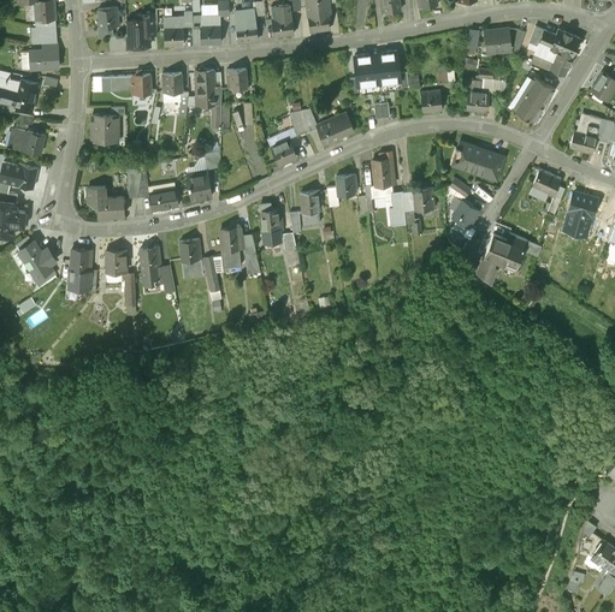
[(40,0),(17,0),(18,4),(35,3),(36,22),(55,21),(54,1),(41,3),(40,0)]
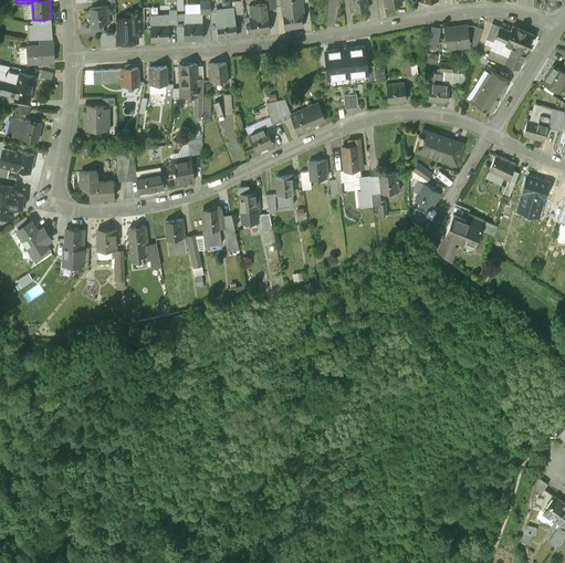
[(167,0),(167,1),(176,1),(176,10),(185,10),(184,0),(167,0)]
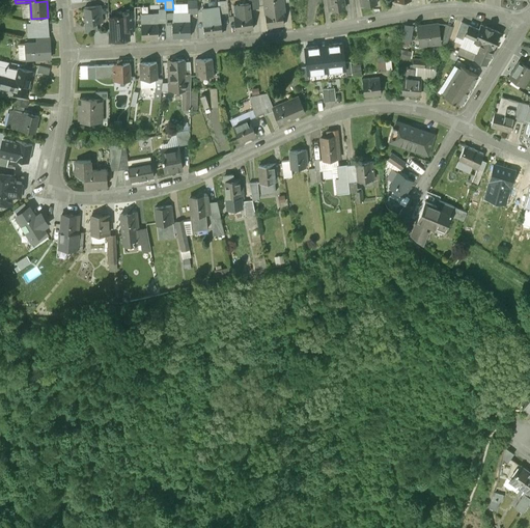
[(247,0),(248,6),(249,6),(249,10),(257,10),(257,7),(256,0),(247,0)]
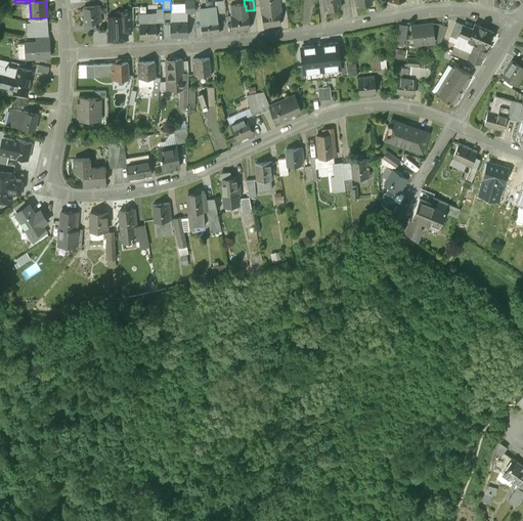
[(276,0),(260,0),(261,6),(261,11),(276,10),(277,10),(277,5),(276,0)]
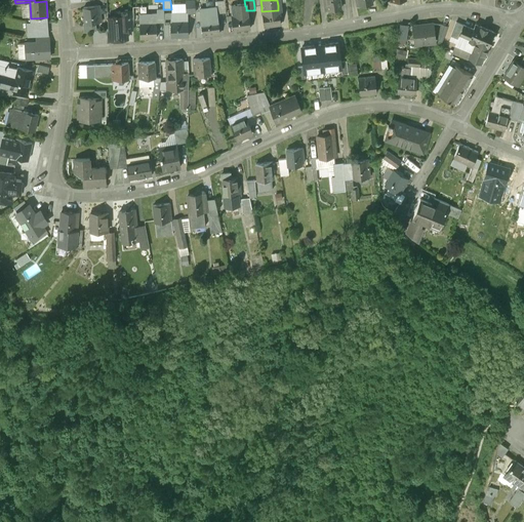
[(321,0),(323,12),(339,10),(337,0),(321,0)]
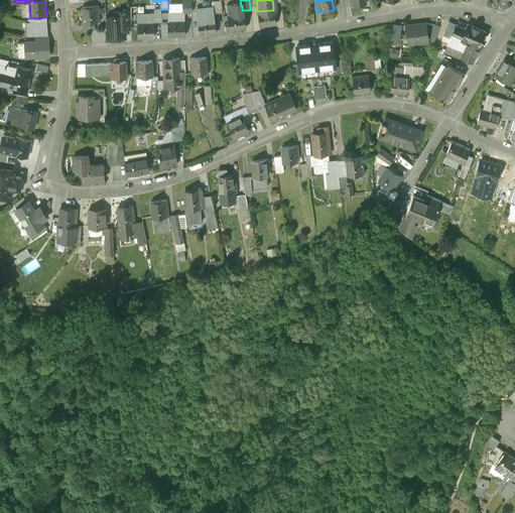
[(364,0),(348,0),(349,8),(365,6),(364,0)]
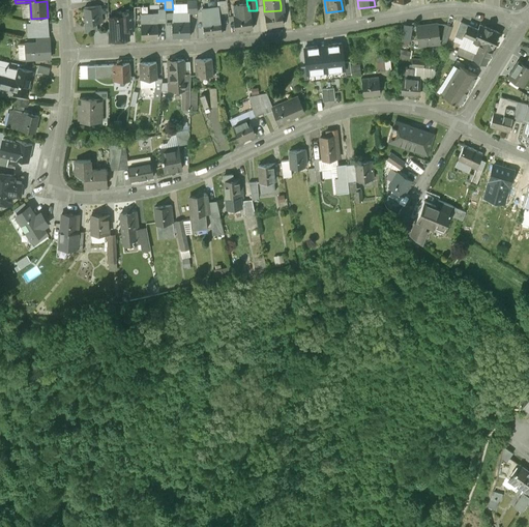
[(196,3),(186,3),(187,16),(188,16),(197,16),(196,3)]
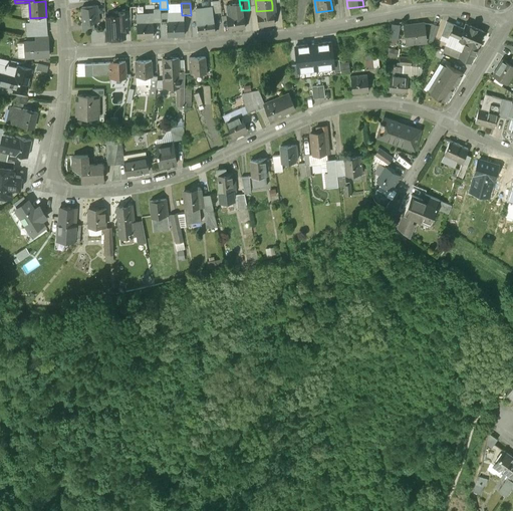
[(220,4),(210,5),(211,10),(212,16),(221,15),(220,4)]
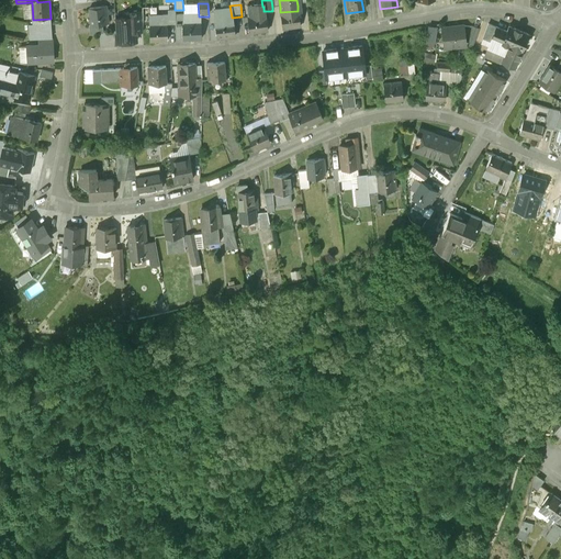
[(262,7),(246,8),(249,35),(266,33),(264,11),(264,7),(262,7)]
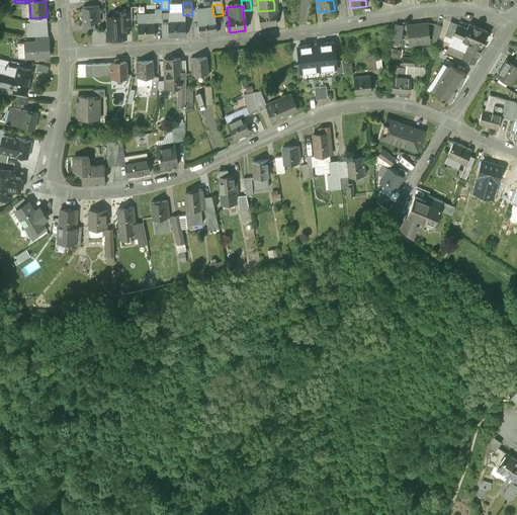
[(99,7),(83,9),(85,24),(85,25),(95,24),(101,23),(99,7)]
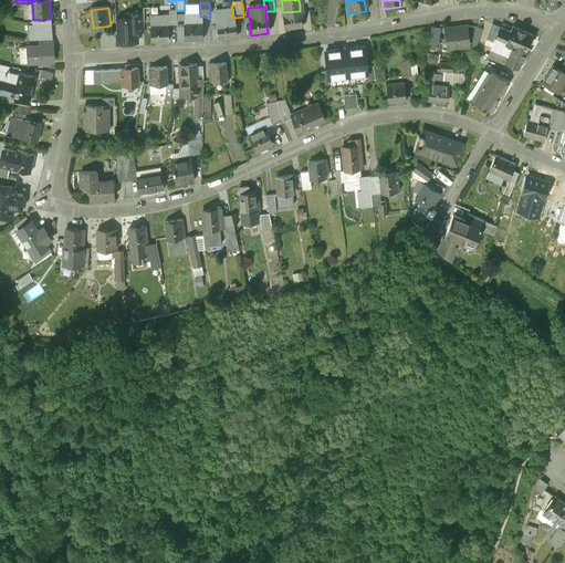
[(232,11),(215,12),(218,42),(236,40),(233,18),(232,11)]
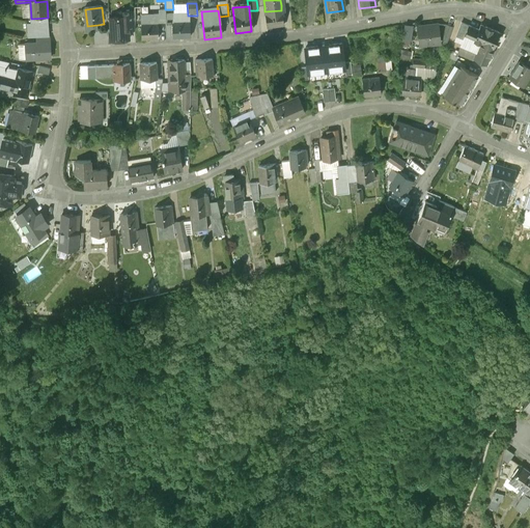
[(280,10),(265,11),(265,15),(263,15),(265,29),(281,28),(280,10)]
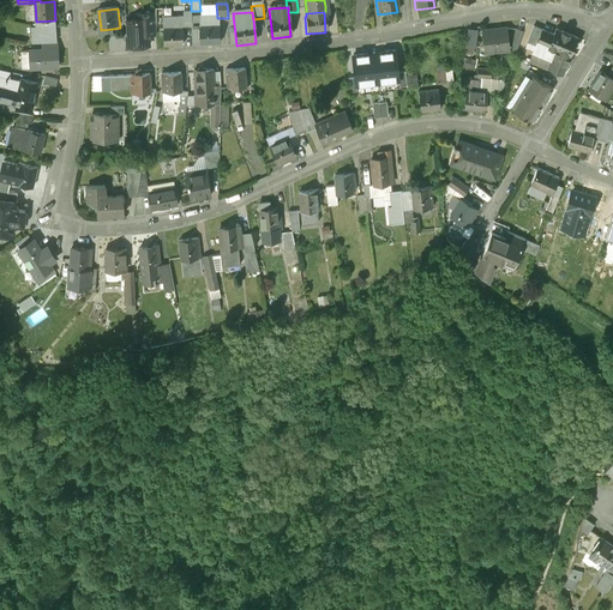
[(156,14),(146,16),(146,22),(148,22),(148,30),(149,30),(149,36),(157,36),(156,14)]
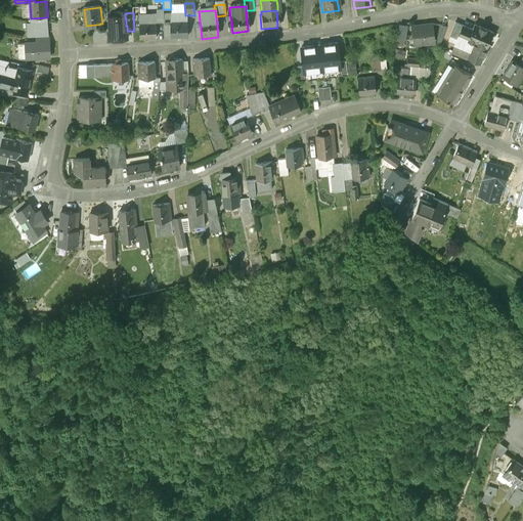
[(125,13),(118,13),(118,18),(107,19),(109,42),(128,40),(127,31),(127,26),(126,26),(126,18),(125,18),(125,13)]
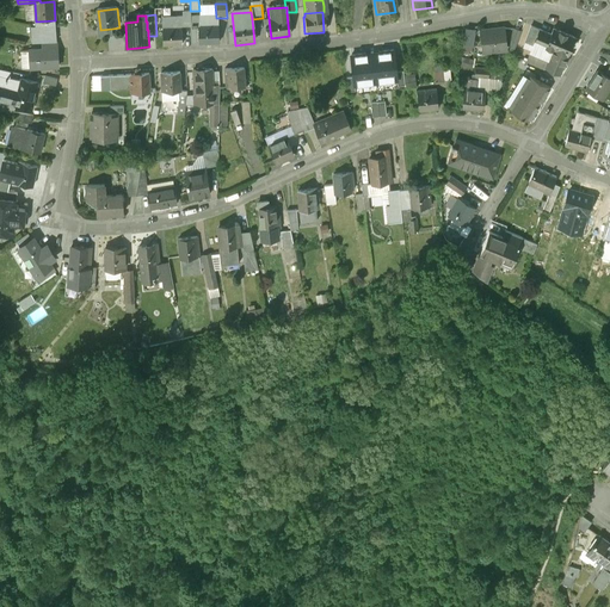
[(216,18),(191,19),(192,31),(199,31),(201,45),(219,44),(217,18),(216,18)]
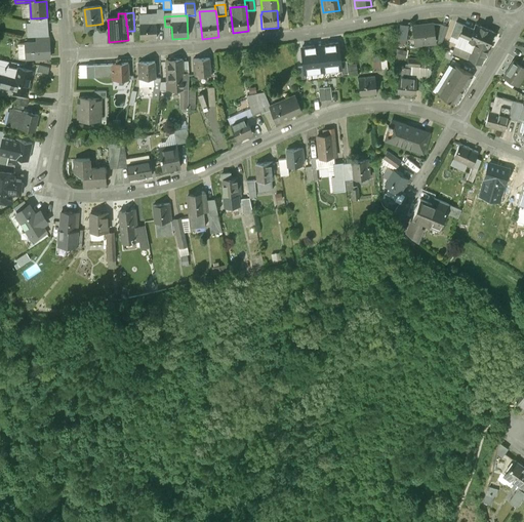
[(153,16),(136,16),(137,28),(140,27),(140,40),(157,40),(156,23),(153,24),(153,16)]
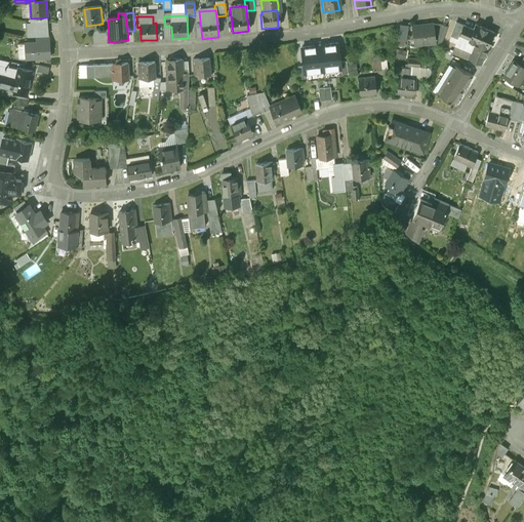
[(96,25),(86,26),(86,25),(84,25),(85,34),(97,32),(96,25)]
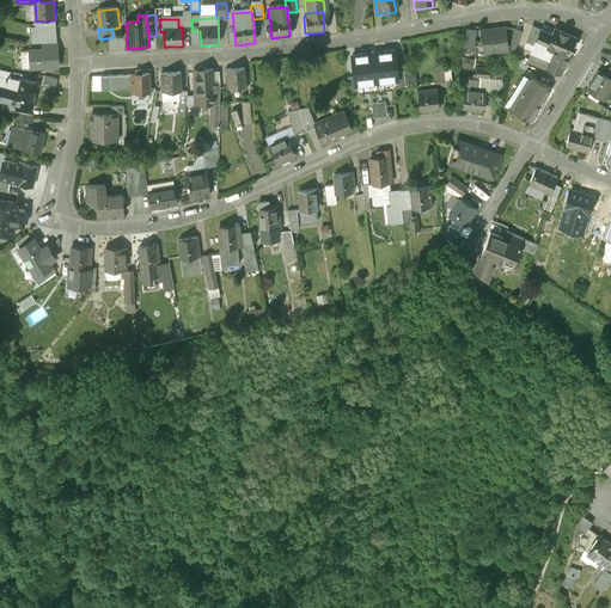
[(531,29),(525,44),(533,48),(535,44),(539,32),(531,29)]
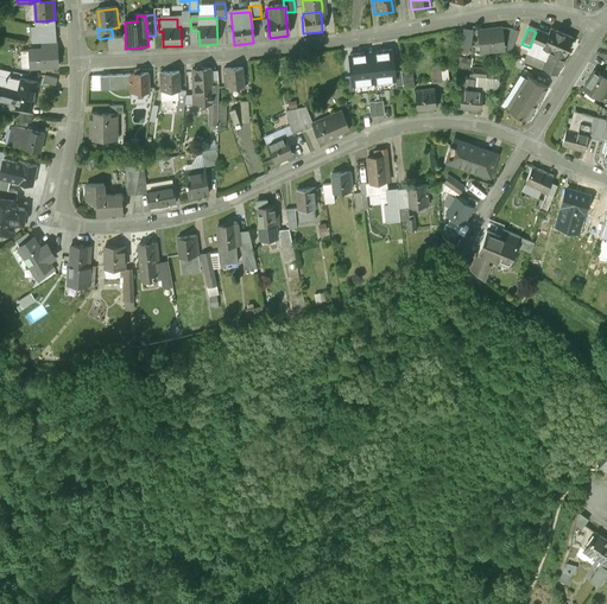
[(500,31),(478,33),(480,55),(503,51),(500,31)]
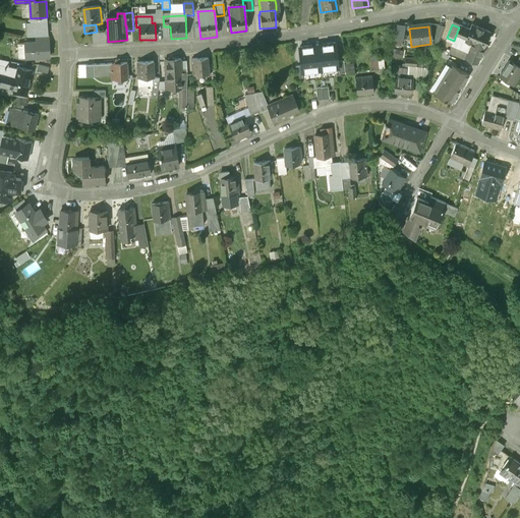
[(443,30),(437,26),(432,39),(439,41),(443,30)]
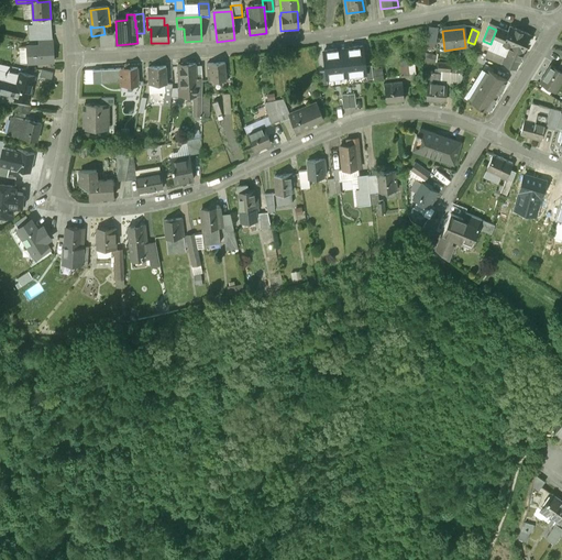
[(530,36),(509,29),(507,34),(496,30),(492,41),(509,48),(502,64),(516,70),(530,36)]
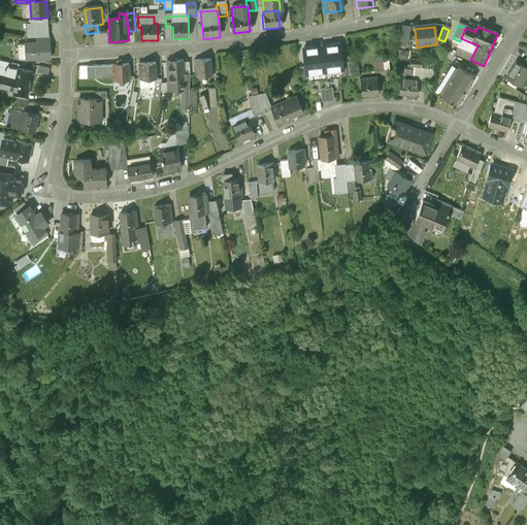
[(52,44),(28,45),(29,61),(53,60),(52,44)]
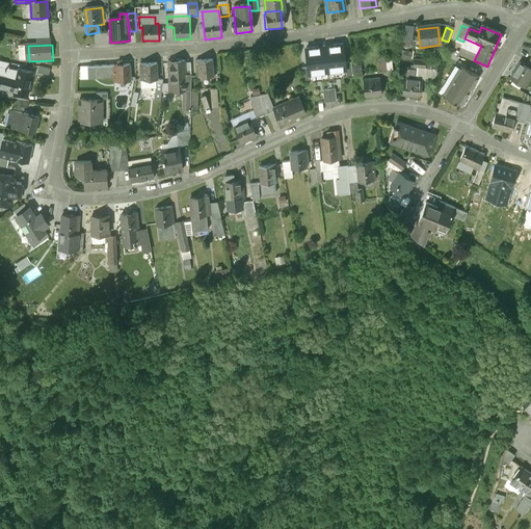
[(330,47),(324,48),(327,74),(346,72),(346,64),(343,46),(330,47)]
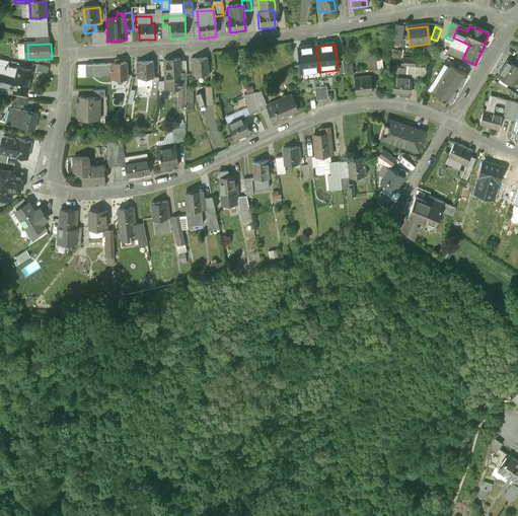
[(319,72),(316,47),(311,47),(311,48),(299,49),(301,68),(302,74),(319,72)]
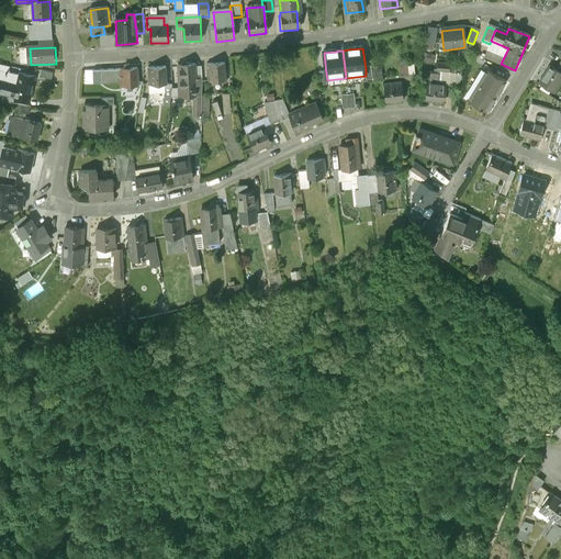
[(406,63),(400,64),(401,78),(408,77),(406,63)]
